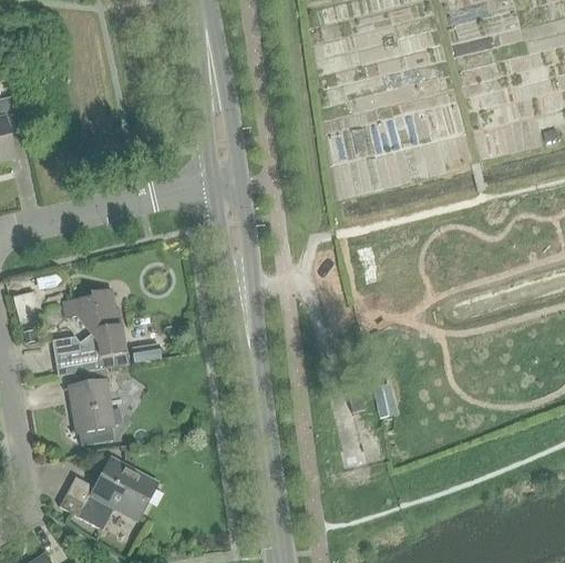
[(4,133),(22,130),(13,94),(0,98),(0,159),(10,156),(4,133)]
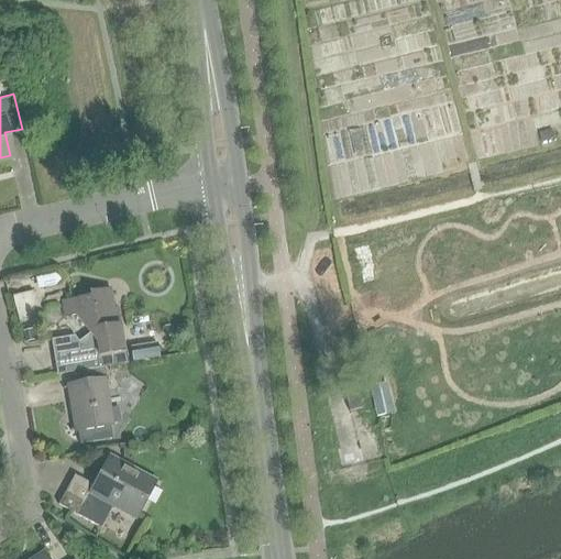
[(553,128),(540,131),(542,140),(556,136),(553,128)]
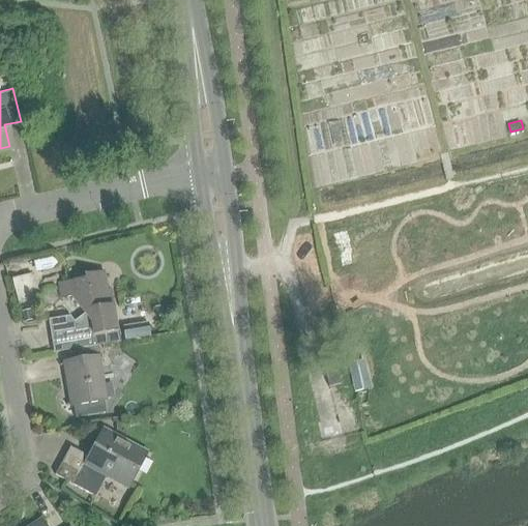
[(120,339),(111,286),(108,287),(105,268),(84,271),(85,275),(59,280),(62,296),(72,294),(85,310),(75,318),(71,313),(49,317),(51,332),(89,326),(90,335),(78,338),(77,343),(78,346),(120,339)]
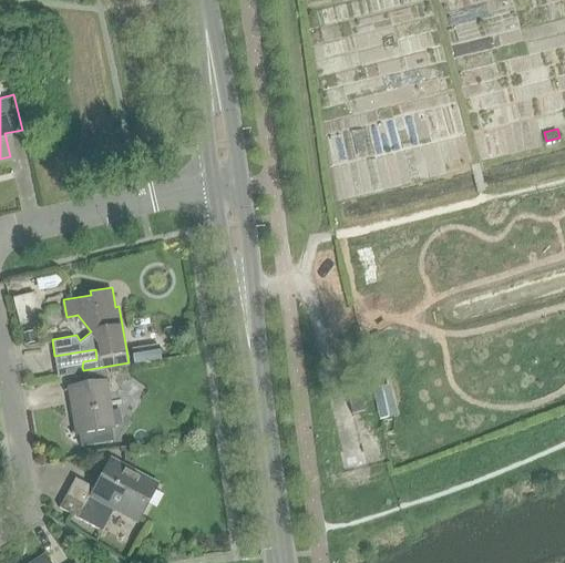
[(33,328),(24,329),(27,340),(36,339),(33,328)]
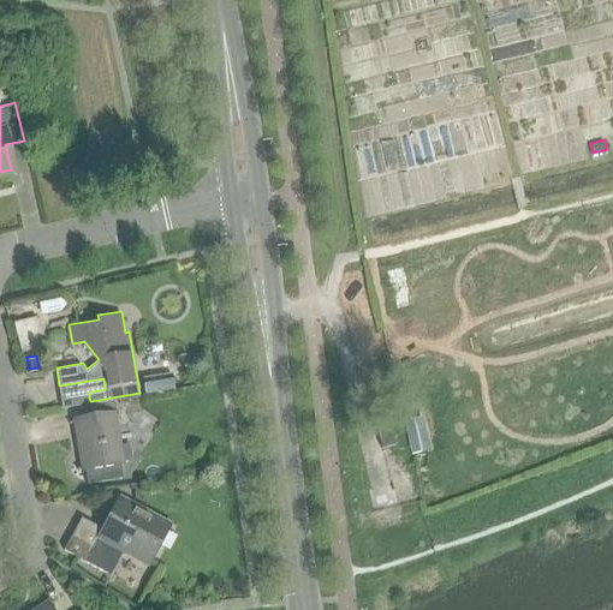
[(173,370),(144,375),(147,390),(176,386),(173,370)]
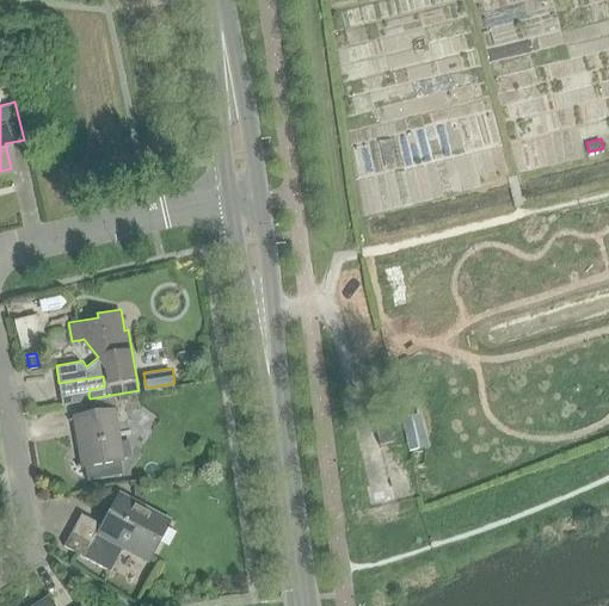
[(125,458),(117,406),(73,413),(81,465),(125,458)]
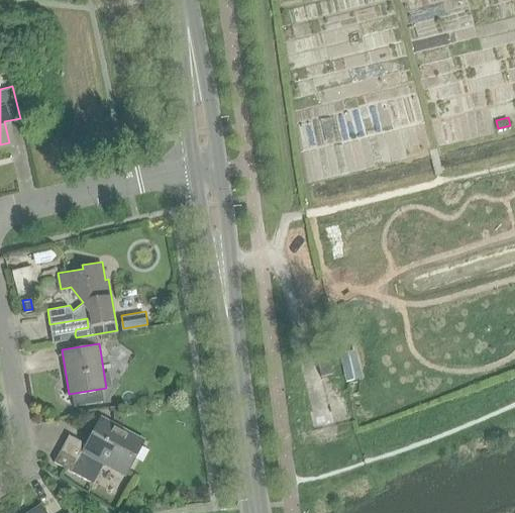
[(362,377),(355,347),(342,350),(340,350),(346,380),(348,379),(362,377)]
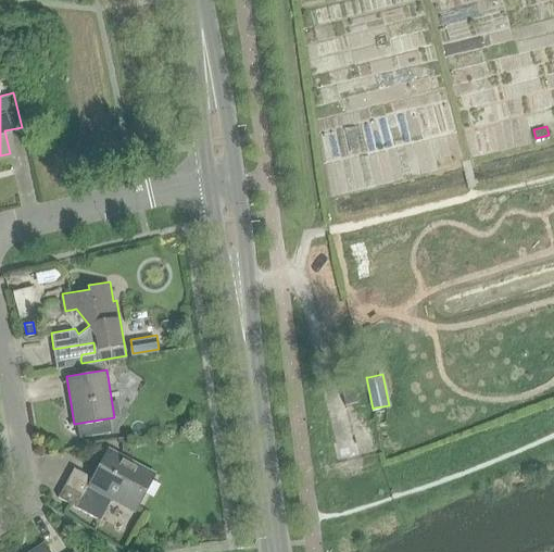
[(345,403),(359,400),(354,381),(341,385),(345,403)]
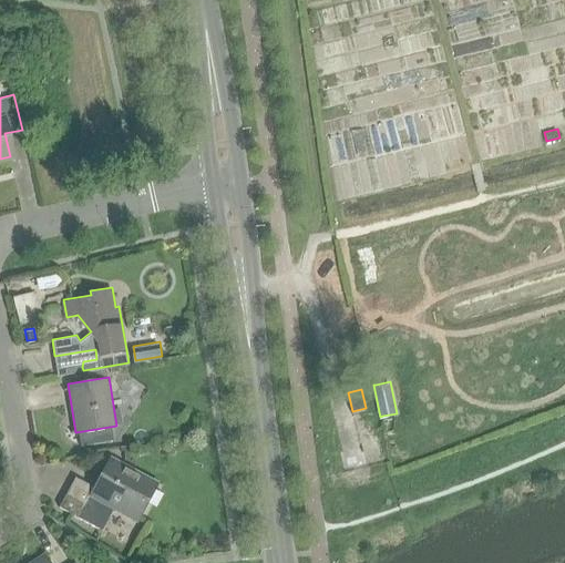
[(114,504),(139,518),(156,483),(111,458),(95,487),(75,476),(60,505),(102,529),(103,528),(102,526),(114,504)]
